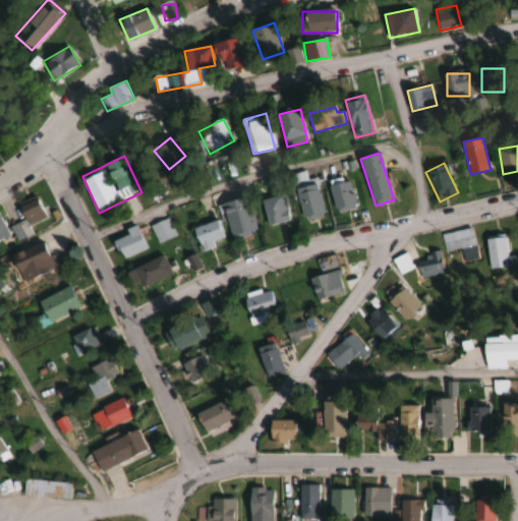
[(305,220),(326,215),(317,177),(309,179),(307,171),(293,174),(305,220)]
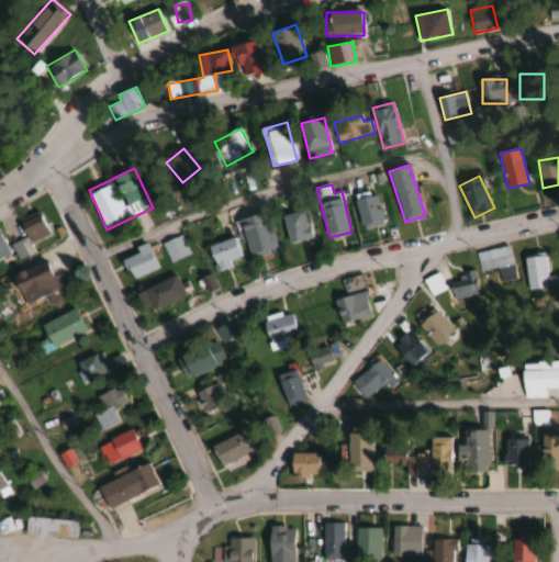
[(387,223),(376,190),(355,197),(366,229),(387,223)]
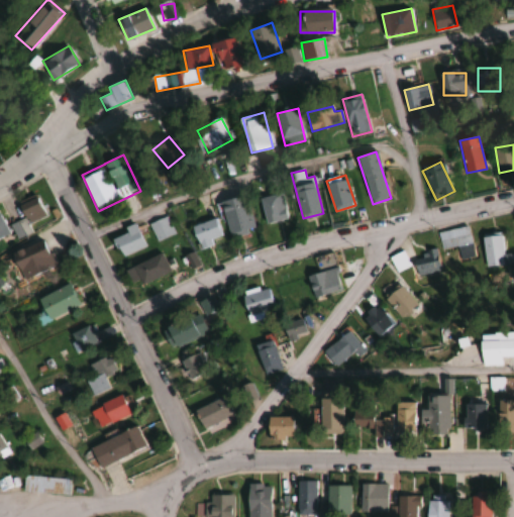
[(261,199),(268,224),(289,219),(282,193),(261,199)]
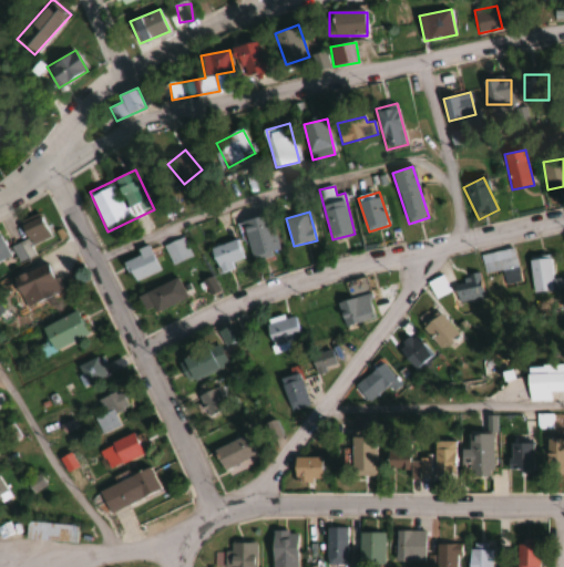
[(52,237),(41,213),(21,222),(29,240),(16,246),(22,263),(34,257),(30,247),(52,237)]
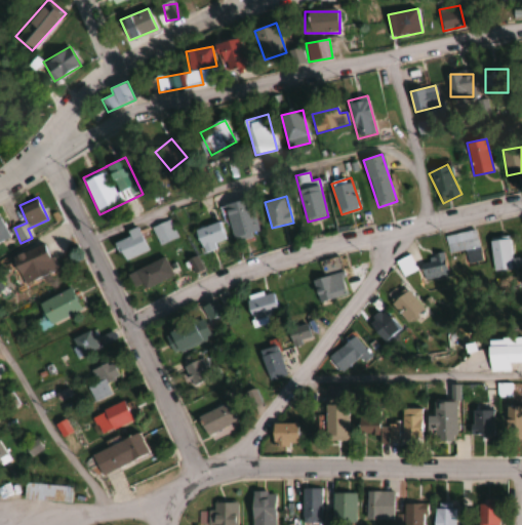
[(225,205),(234,240),(261,234),(251,198),(225,205)]
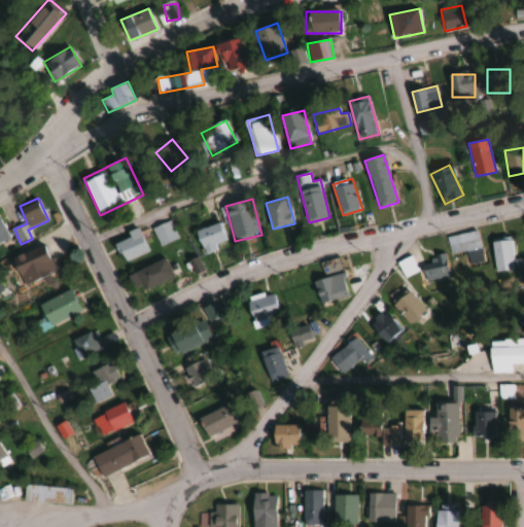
[(0,243),(10,239),(0,217),(0,243)]
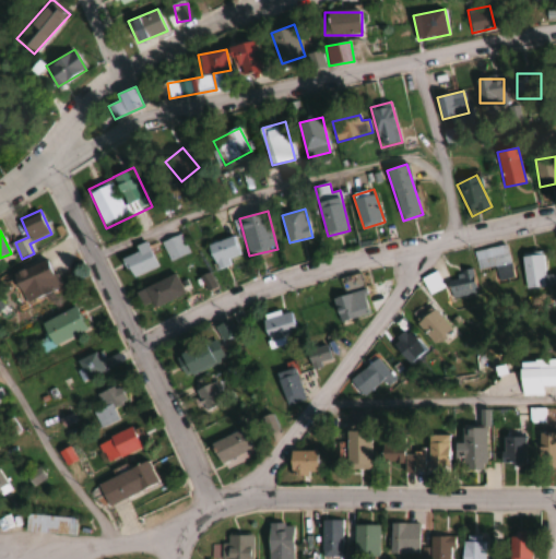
[(163,242),(174,262),(192,252),(181,233),(163,242)]
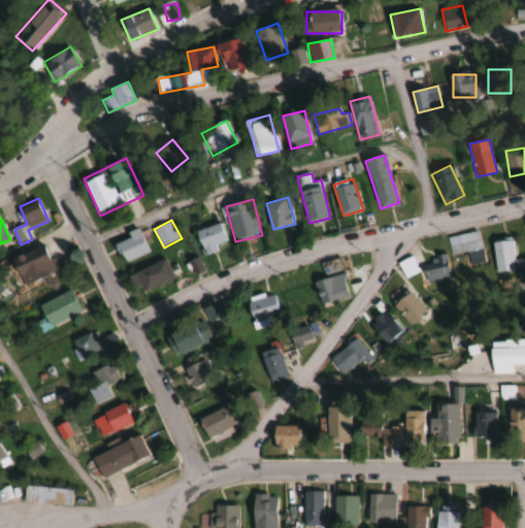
[(227,245),(221,224),(197,230),(203,252),(227,245)]
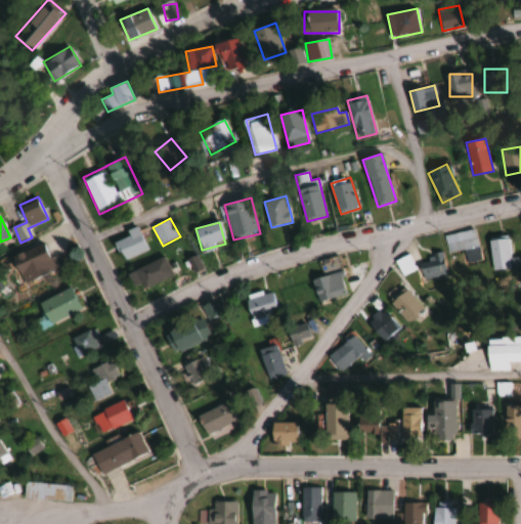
[(115,241),(125,262),(148,250),(138,228),(115,241)]
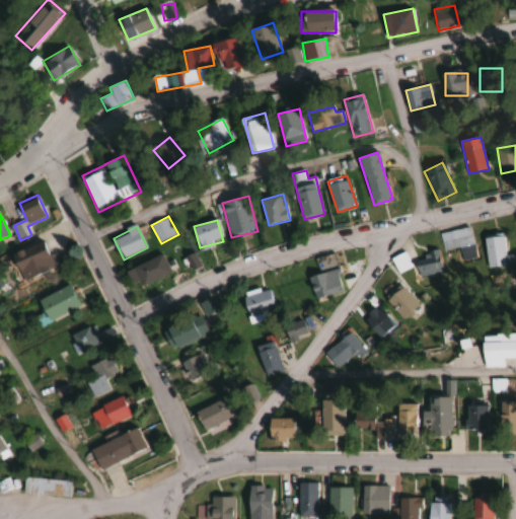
[(446,250),(475,243),(471,226),(441,233),(446,250)]
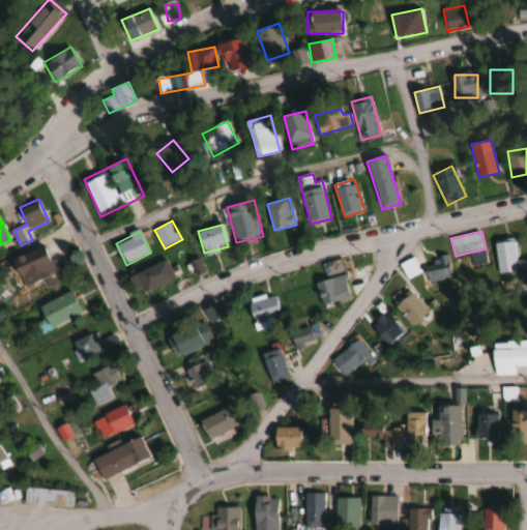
[(518,261),(514,238),(495,241),(500,274),(526,270),(526,259),(518,261)]
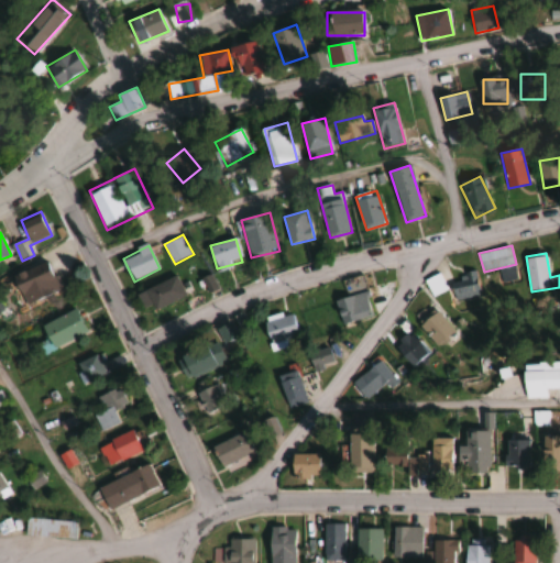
[(65,289),(51,260),(10,278),(24,308),(65,289)]
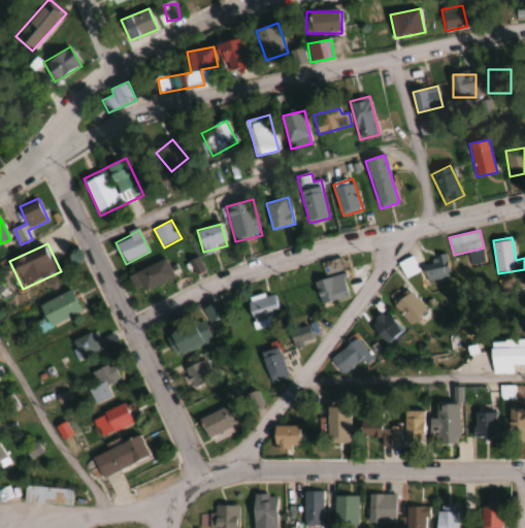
[(430,283),(454,275),(448,255),(423,263),(430,283)]
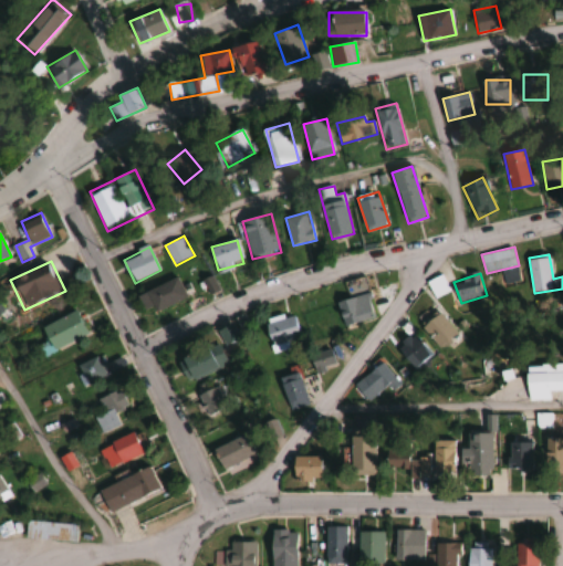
[(437,299),(452,291),(444,274),(428,282),(437,299)]
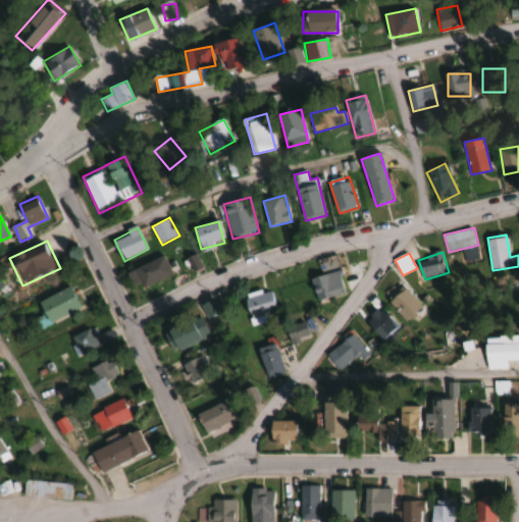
[(312,278),(318,301),(348,293),(336,254),(320,259),(324,274),(312,278)]
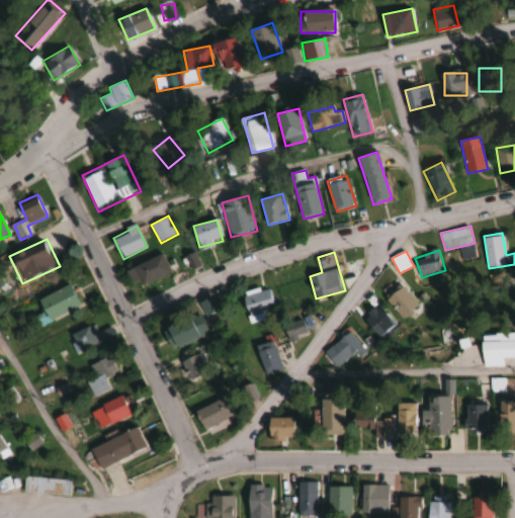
[(127,271),(135,284),(142,280),(145,286),(172,272),(163,253),(127,271)]
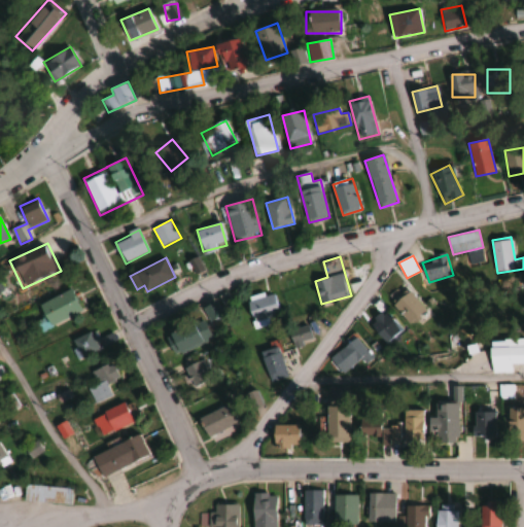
[(427,310),(407,287),(391,302),(411,324),(427,310)]
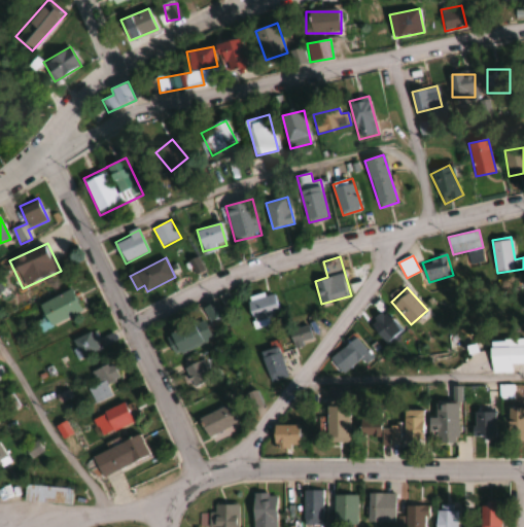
[(40,305),(51,327),(83,312),(72,289),(40,305)]
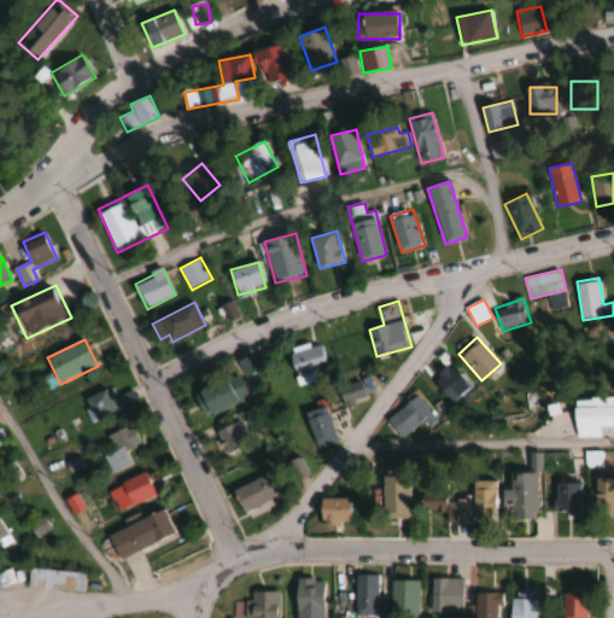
[(328,374),(325,344),(291,349),(294,378),(328,374)]
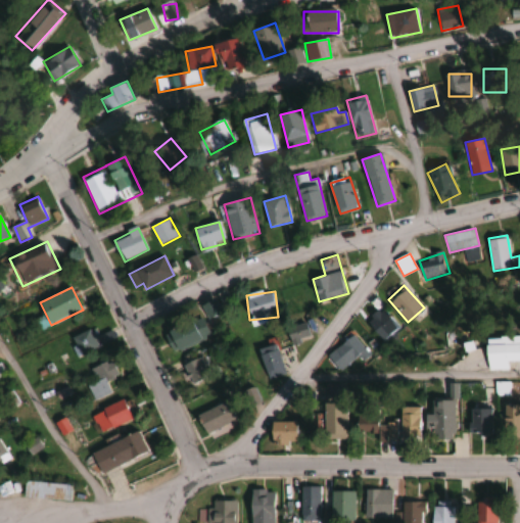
[(223,313),(216,299),(202,305),(209,319),(223,313)]
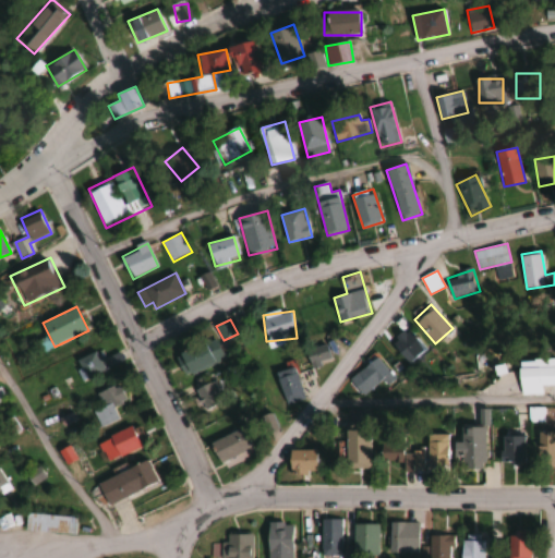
[(408,362),(425,348),(409,328),(391,342),(408,362)]
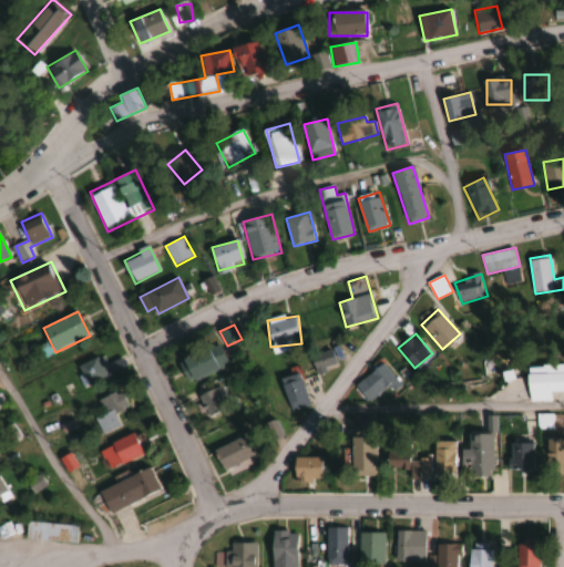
[(221,348),(181,358),(186,379),(226,368),(221,348)]
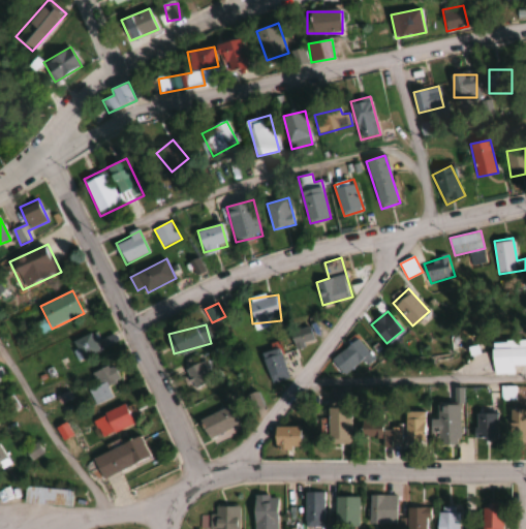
[(292,349),(315,339),(310,325),(286,335),(292,349)]
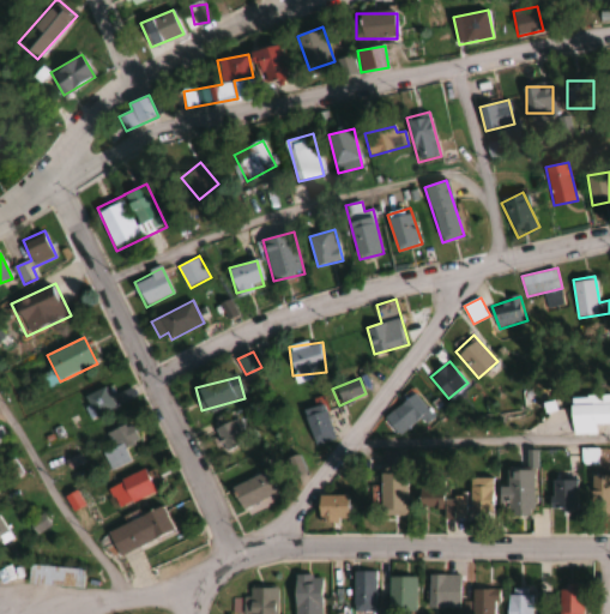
[(119,408),(109,386),(86,395),(96,417),(119,408)]
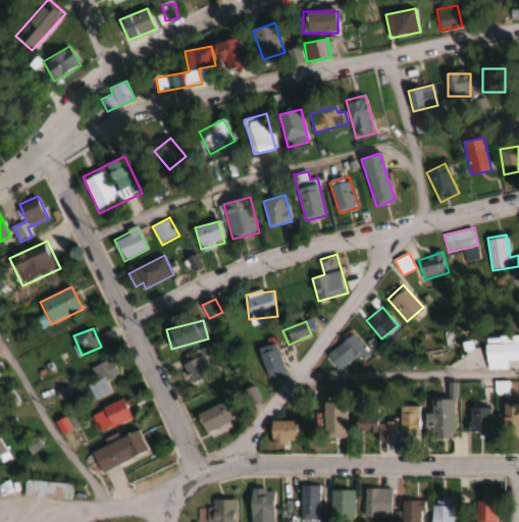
[(328,356),(342,370),(365,347),(352,333),(328,356)]
